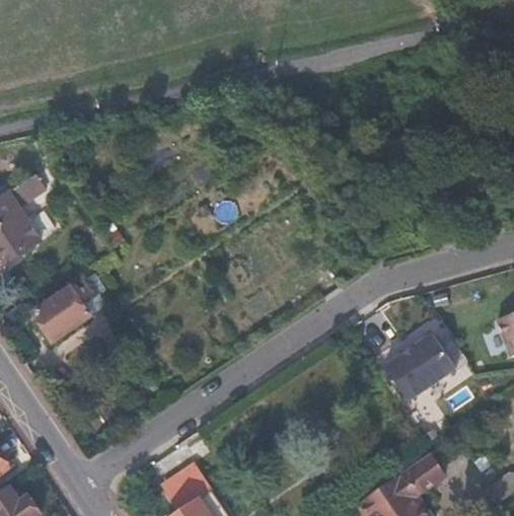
[(32,173),(0,195),(0,256),(4,263),(40,239),(17,205),(42,189),(32,173)]
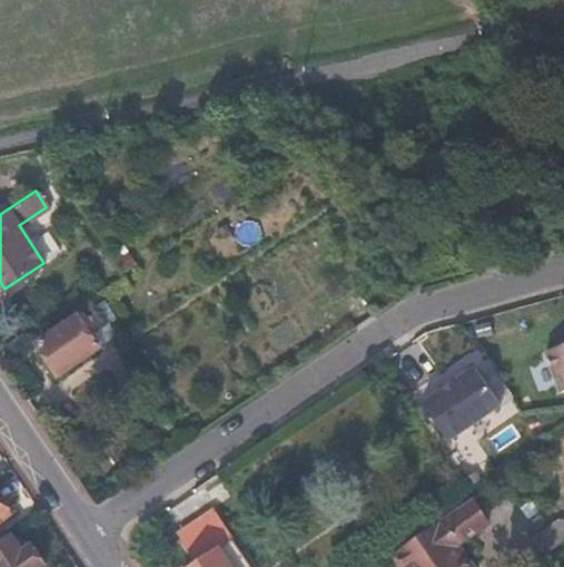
[(87,295),(68,309),(72,314),(87,335),(106,322),(87,295)]
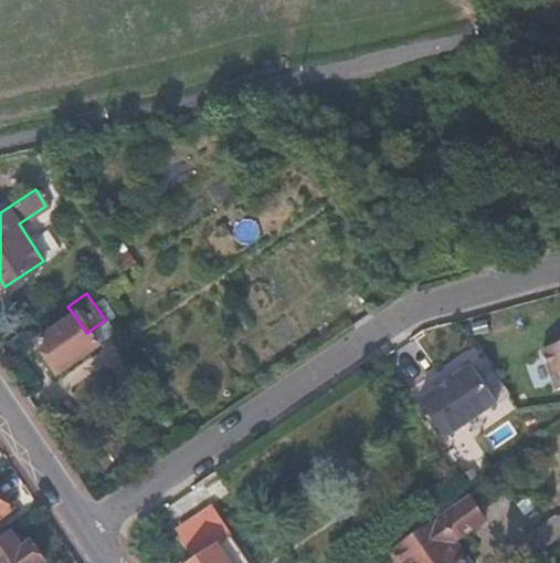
[(86,333),(72,312),(35,339),(55,368),(93,342),(86,333)]
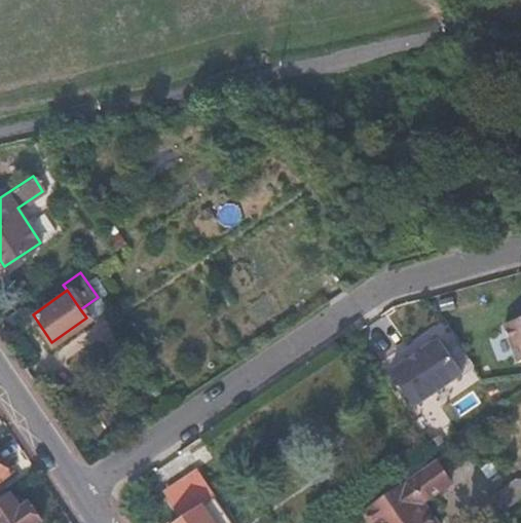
[(520,314),(499,324),(517,361),(520,359),(520,314)]
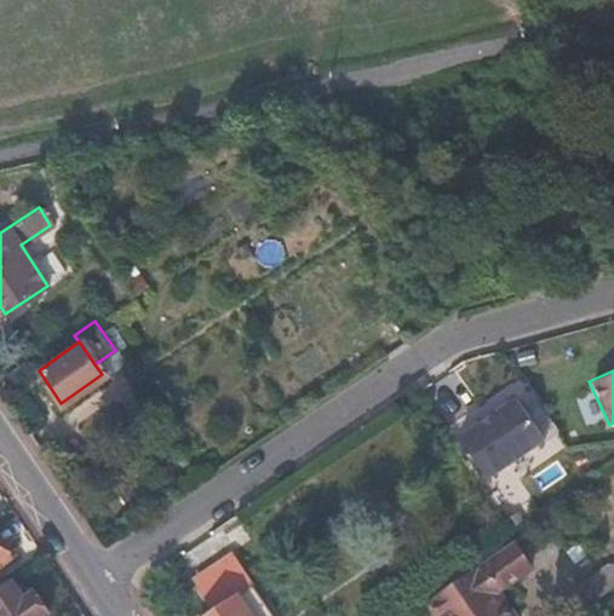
[(512,396),(458,433),(488,478),(543,442),(512,396)]
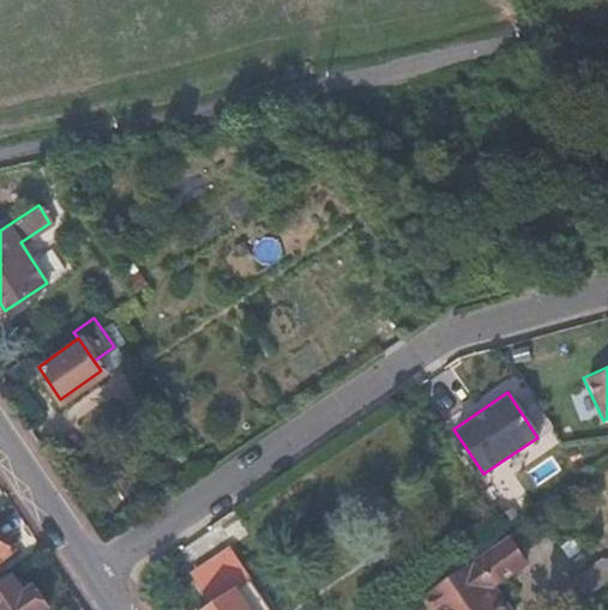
[(523,560),(507,537),(422,595),(433,609),(507,609),(489,583),(523,560)]
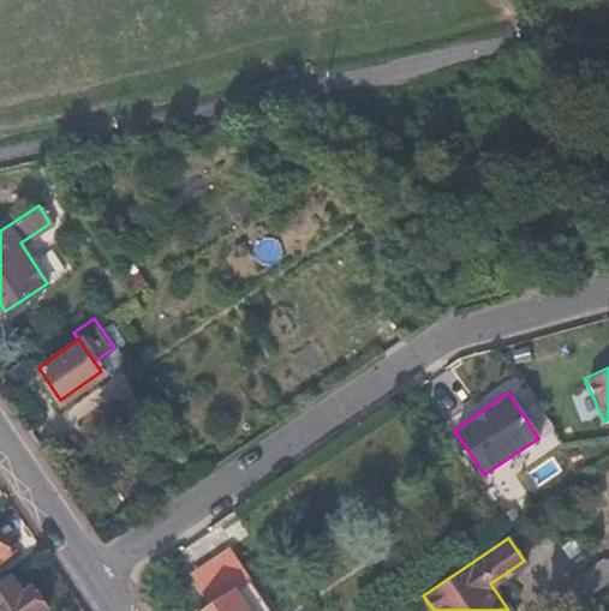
[(191,571),(207,594),(244,568),(230,545),(191,571)]
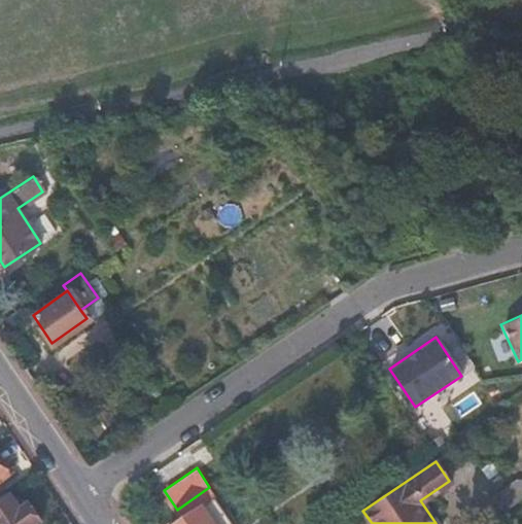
[(482,523),(521,492),(521,482),(519,478),(496,493),(493,489),(471,507),(482,523)]
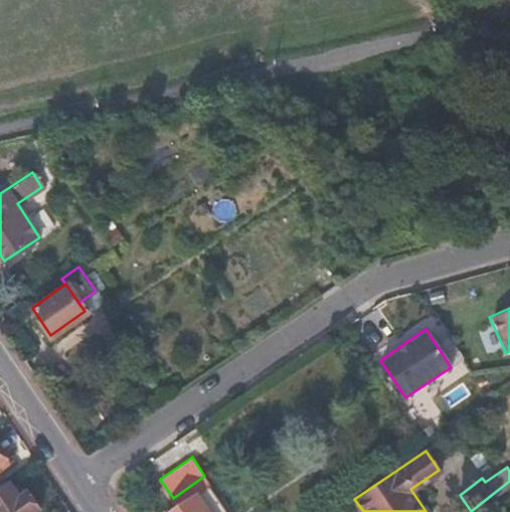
[(204,476),(173,498),(178,506),(169,511),(223,511),(225,510),(209,486),(211,485),(204,476)]
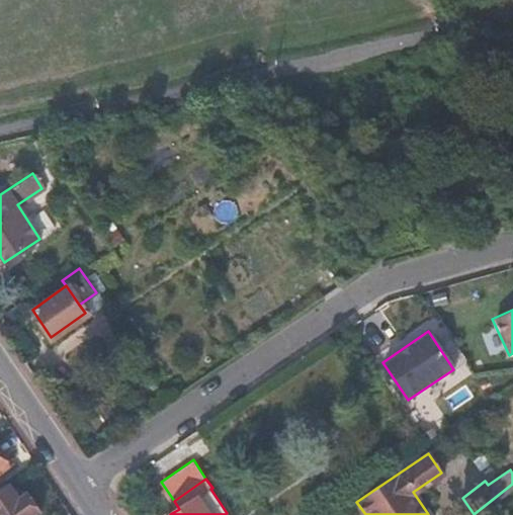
[(18,499),(8,484),(0,490),(0,514),(30,514),(38,509),(26,492),(18,499)]
